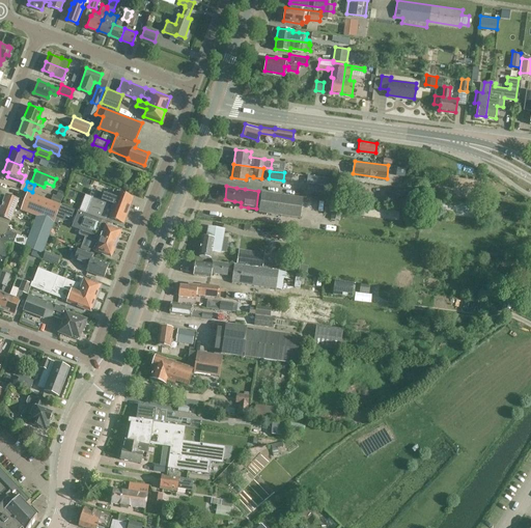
[(92,188),(89,195),(92,196),(128,210),(133,196),(122,192),(117,191),(115,196),(92,188)]
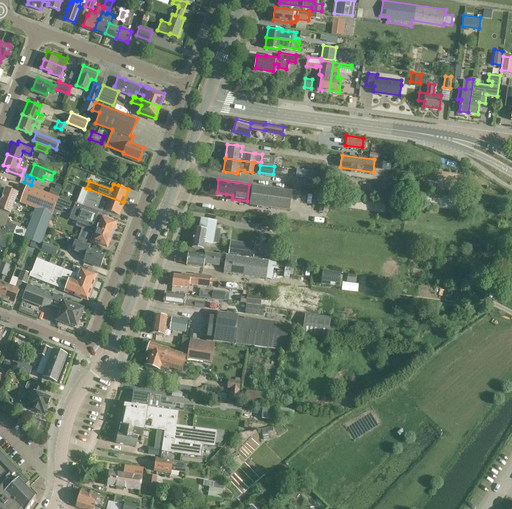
[(51,186),(49,191),(58,195),(62,184),(56,182),(54,187),(51,186)]
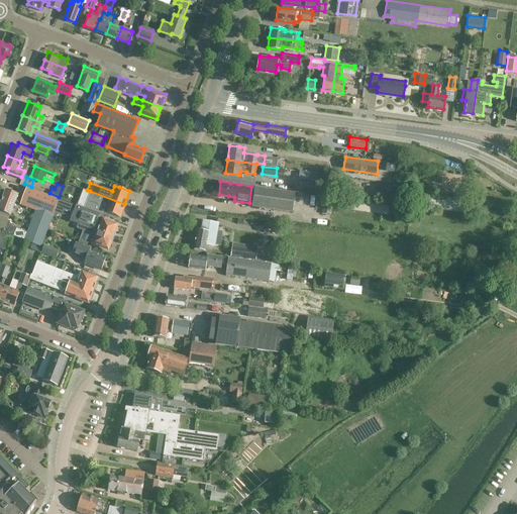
[(3,230),(13,234),(16,226),(8,223),(9,220),(7,219),(15,199),(20,201),(20,202),(36,209),(24,237),(40,243),(58,197),(26,185),(23,196),(17,194),(17,193),(6,189),(0,203),(0,228),(3,229),(3,230)]
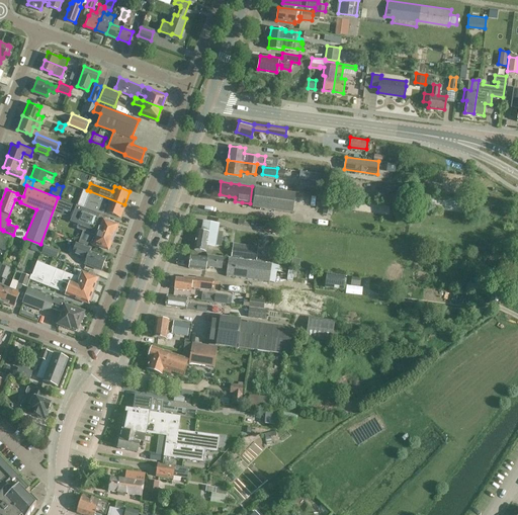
[(292,210),(295,192),(255,186),(252,205),(292,210)]
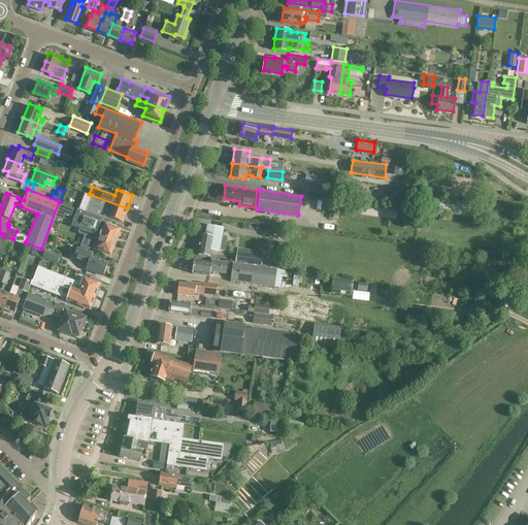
[(121,224),(127,208),(92,195),(87,207),(80,205),(79,208),(117,223),(121,224)]
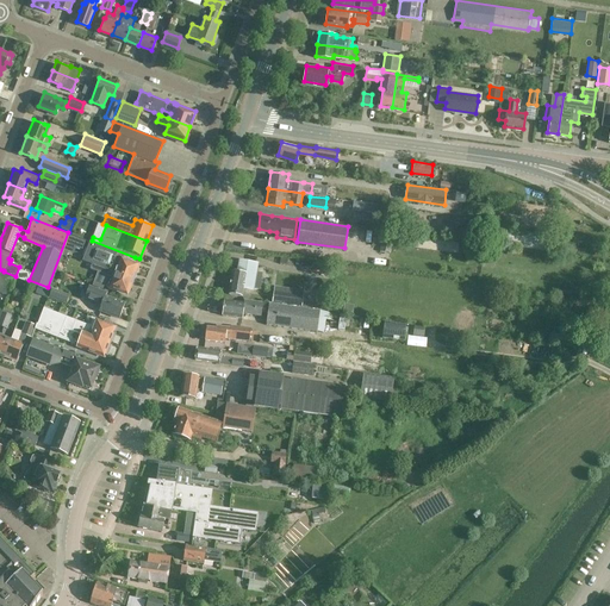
[(508,229),(505,244),(555,251),(556,235),(508,229)]
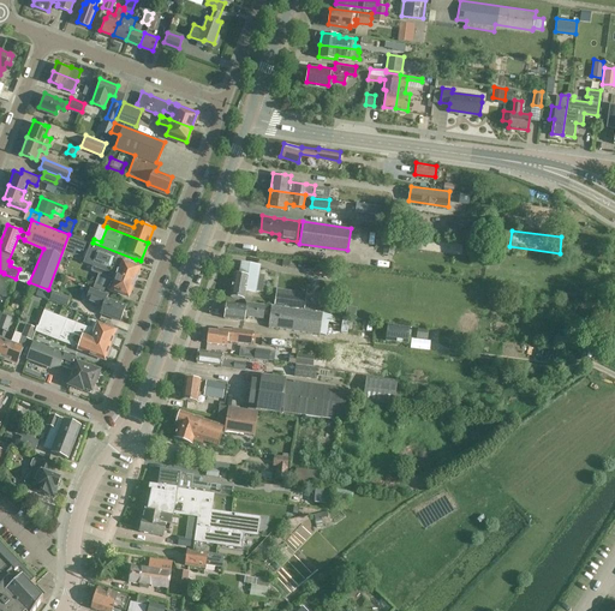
[(394,253),(396,234),(384,233),(383,252),(394,253)]
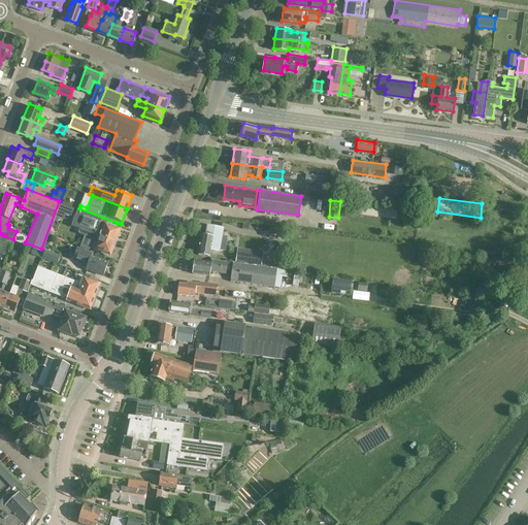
[(117,223),(79,208),(76,207),(70,224),(79,228),(80,227),(114,240),(116,239),(117,237),(117,236),(118,232),(119,232),(120,230),(119,229),(120,228),(114,226),(117,223)]
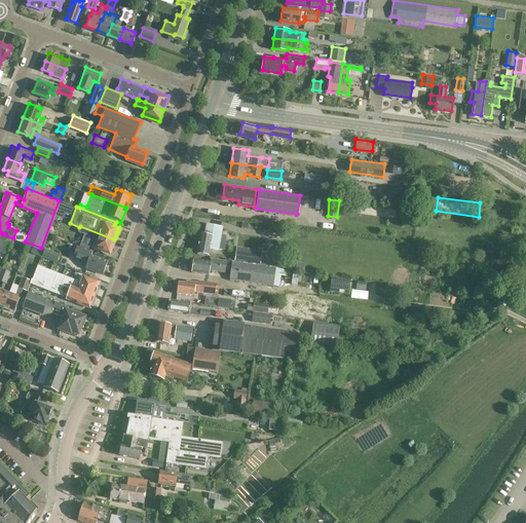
[(223,226),(215,224),(207,223),(205,233),(200,232),(197,252),(209,254),(210,248),(218,249),(218,248),(225,249),(226,241),(225,241),(226,234),(222,233),(223,226)]
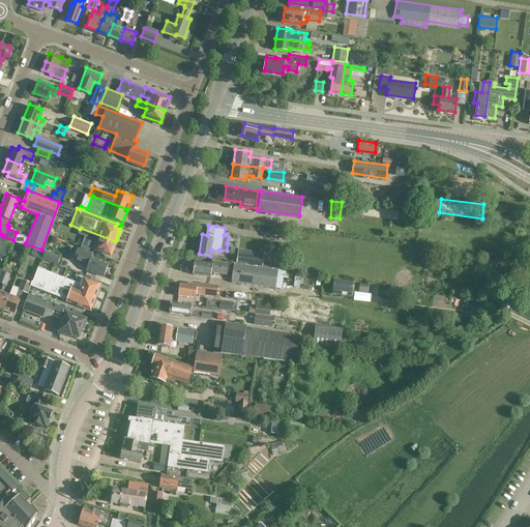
[(91,246),(100,251),(110,254),(115,241),(81,228),(80,229),(79,233),(93,238),(91,246)]
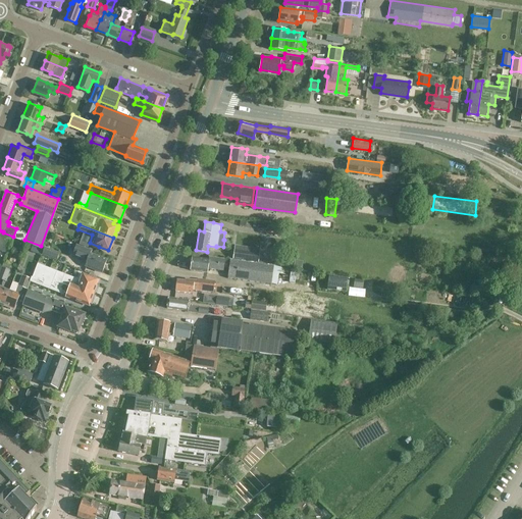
[(0,234),(0,242),(0,243),(0,248),(8,251),(13,237),(3,232),(1,231),(0,234)]
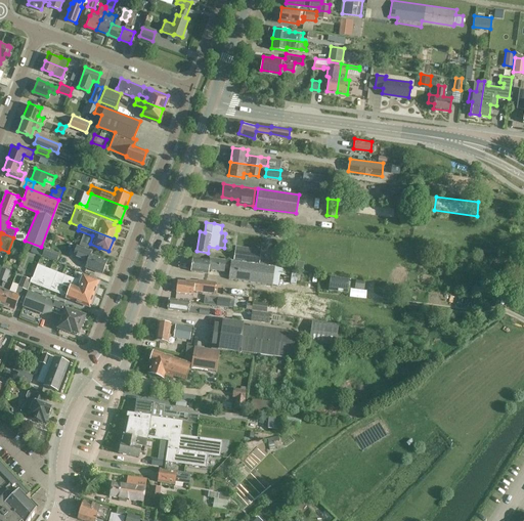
[(85,265),(93,268),(102,271),(107,259),(91,253),(93,250),(76,244),(72,255),(87,260),(85,265)]
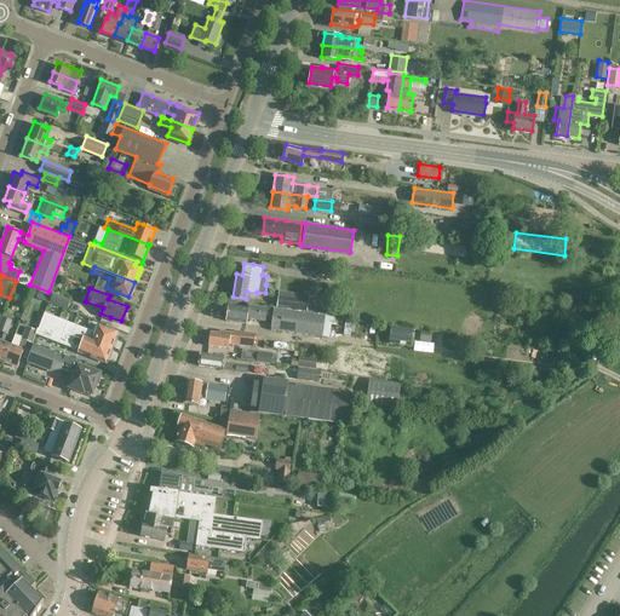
[(277,294),(276,305),(306,310),(309,293),(279,288),(277,294)]
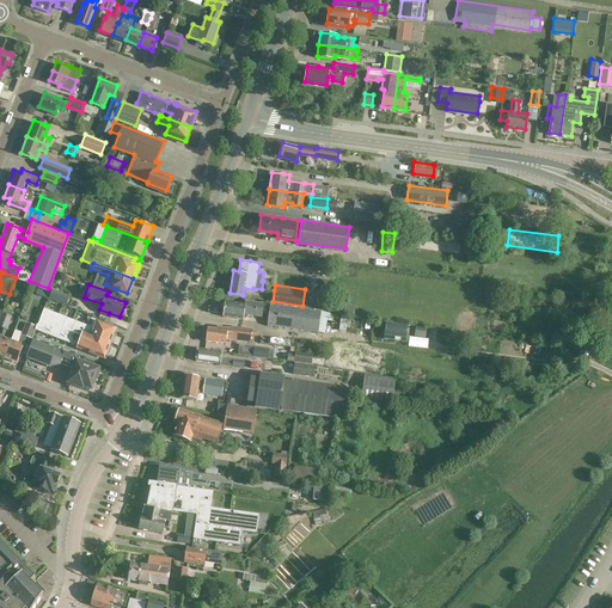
[(51,287),(49,296),(66,302),(69,294),(51,287)]
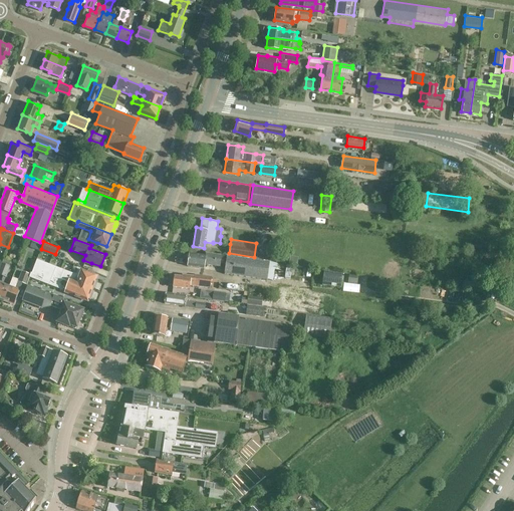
[(189,252),(188,264),(204,266),(205,262),(220,264),(222,254),(206,251),(205,254),(189,252)]
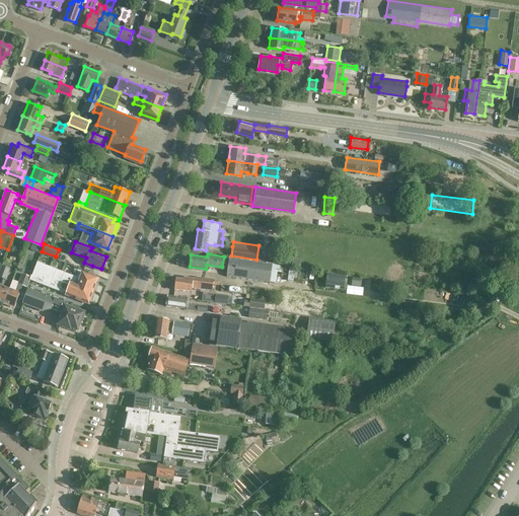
[(67,254),(65,261),(79,266),(81,261),(67,254)]
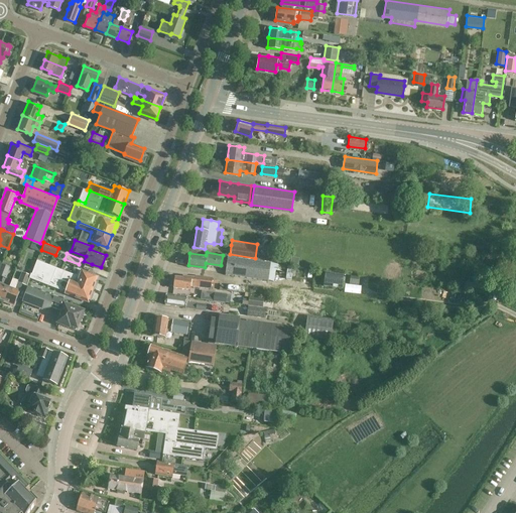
[(270,261),(249,258),(230,256),(228,255),(225,273),(268,279),(268,278),(273,279),(275,268),(277,269),(278,264),(270,262),(270,261)]
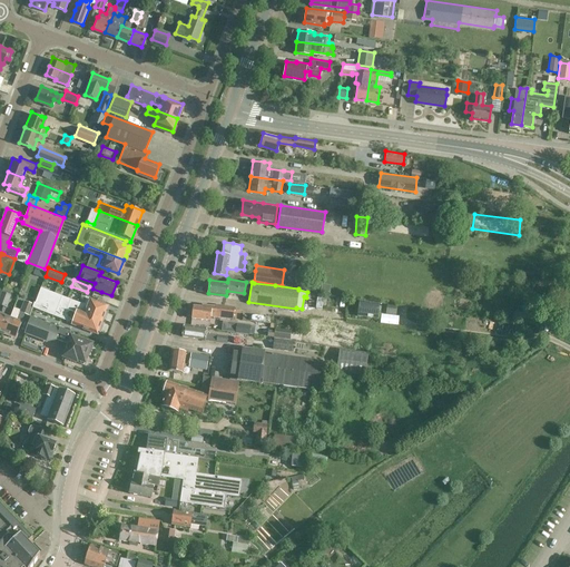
[(2,290),(0,294),(0,301),(7,304),(11,294),(10,293),(11,287),(5,285),(2,290)]
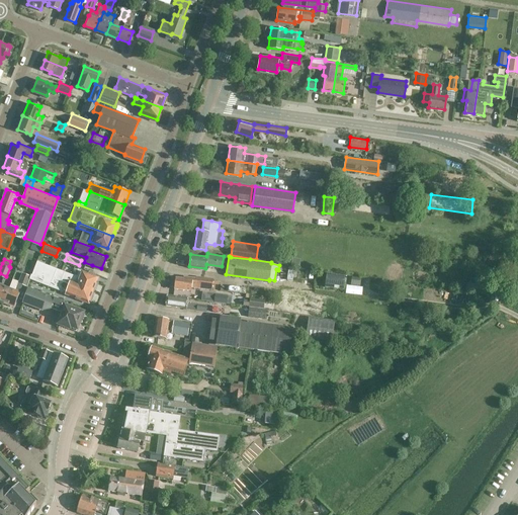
[(30,276),(29,278),(51,285),(58,288),(89,301),(96,281),(98,277),(96,276),(87,273),(79,270),(77,274),(73,274),(42,262),(41,262),(40,261),(39,261),(38,261),(38,260),(37,260),(36,261),(33,269),(32,269),(30,276)]
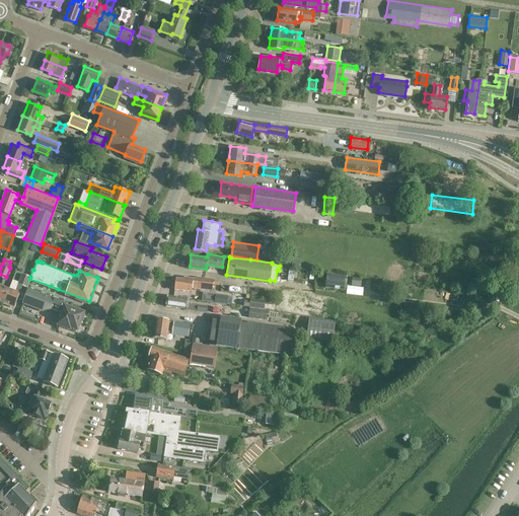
[(294,268),(293,279),(303,280),(304,269),(294,268)]
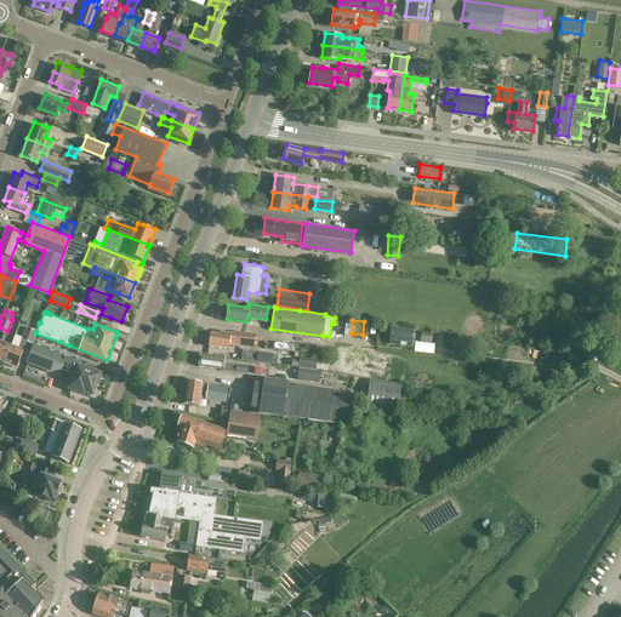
[(22,338),(32,342),(36,329),(27,325),(22,338)]
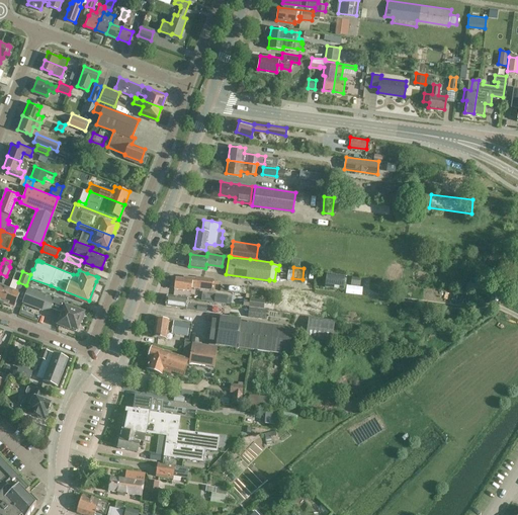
[(344,275),(327,272),(325,285),(343,287),(343,281),(346,281),(346,277),(343,276),(344,275)]
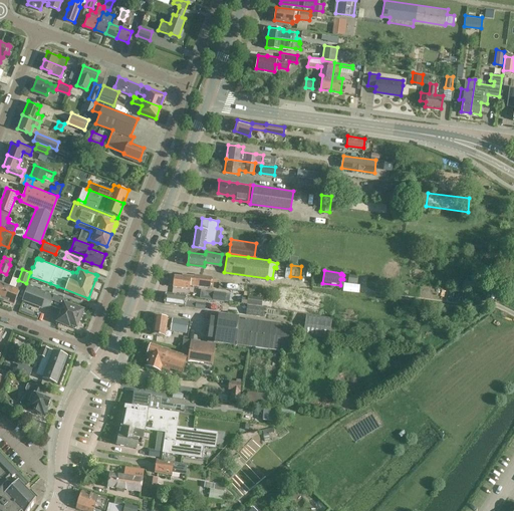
[(173,284),(173,285),(190,287),(190,284),(211,286),(211,284),(212,281),(217,281),(217,278),(212,277),(212,275),(189,273),(189,274),(182,273),(182,275),(174,274),(174,276),(173,284)]
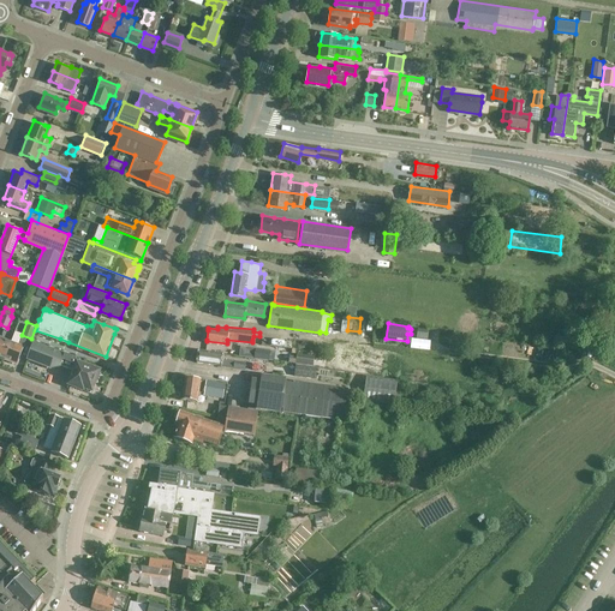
[(416,336),(427,339),(428,328),(417,327),(416,336)]
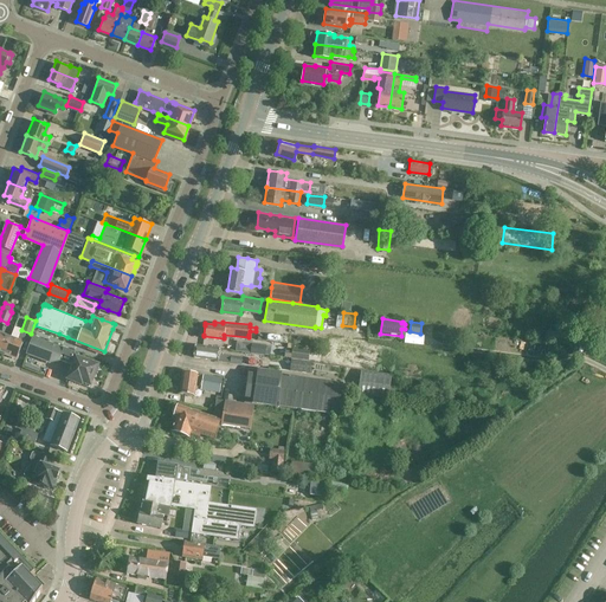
[(0,349),(4,351),(11,335),(2,332),(4,329),(0,327),(0,349)]
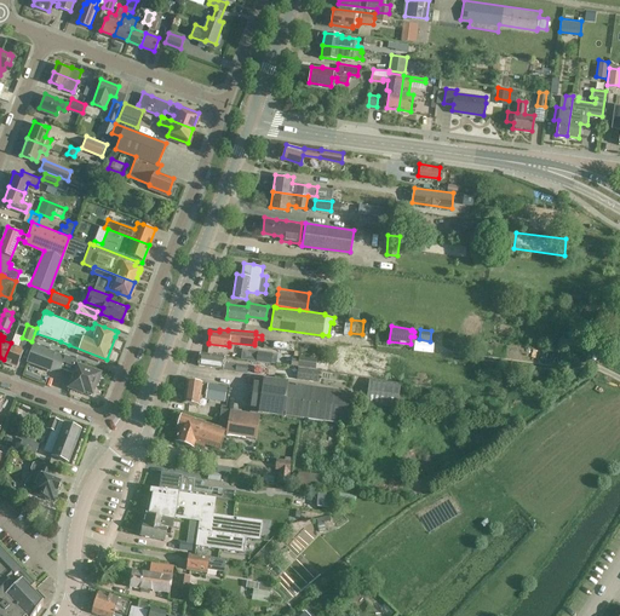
[(65,353),(32,341),(34,343),(27,361),(50,369),(61,367),(61,366),(75,372),(69,385),(91,395),(96,381),(98,383),(102,373),(80,364),(81,361),(64,355),(65,353)]
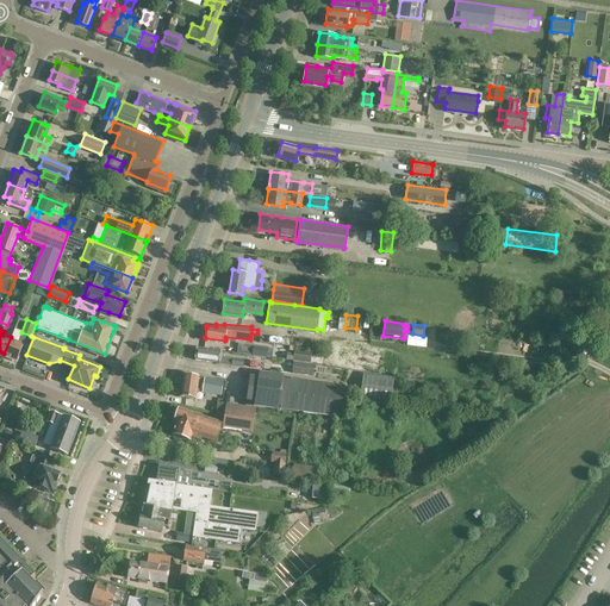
[(17,339),(11,337),(4,354),(17,358),(24,341),(18,338),(17,339)]
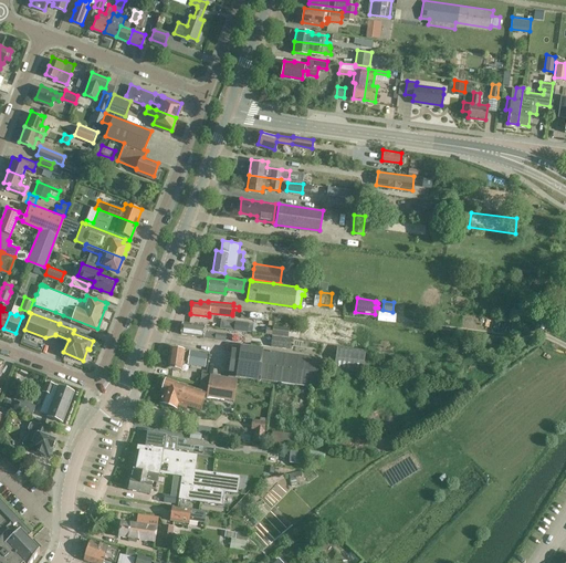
[(270,322),(292,325),(293,319),(271,315),(270,322)]
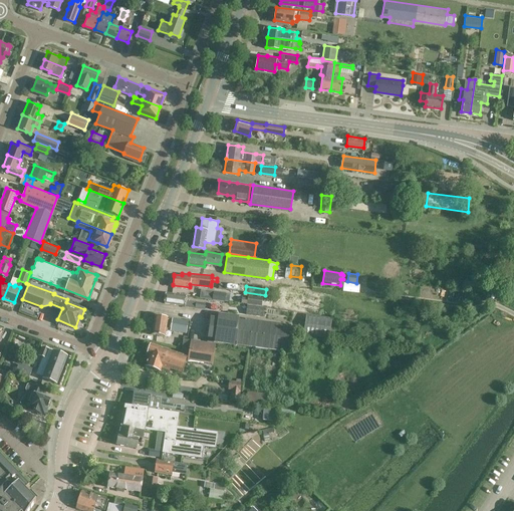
[(235,299),(241,300),(243,289),(232,288),(235,294),(235,299)]
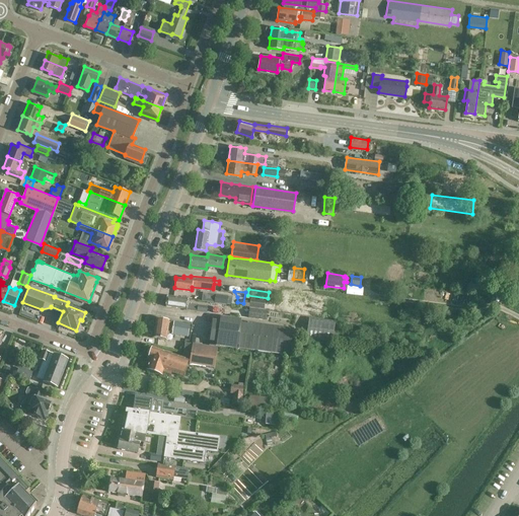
[(216,293),(214,301),(227,303),(228,294),(216,293)]
